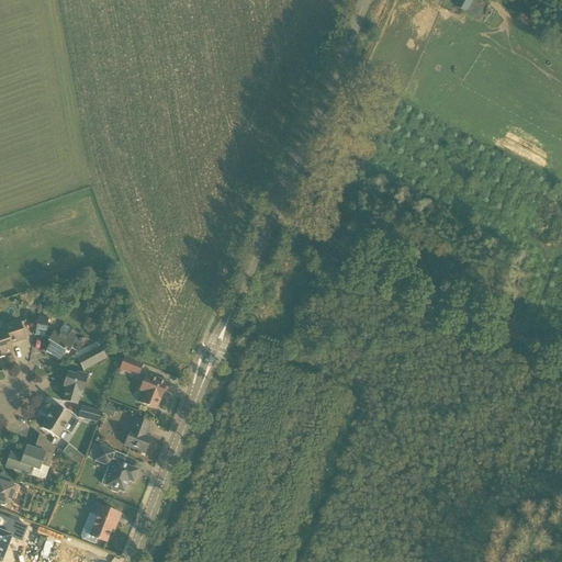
[(479,0),(460,0),(457,8),(481,21),(490,6),(479,0)]
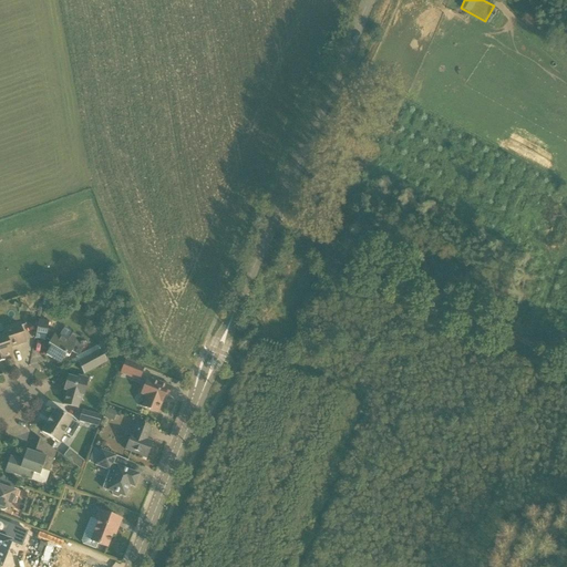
[(59,337),(54,334),(48,330),(49,322),(39,320),(35,339),(45,340),(45,339),(50,341),(48,344),(51,347),(45,354),(61,364),(65,356),(69,358),(72,352),(79,357),(88,342),(72,333),(69,340),(60,336),(59,337)]
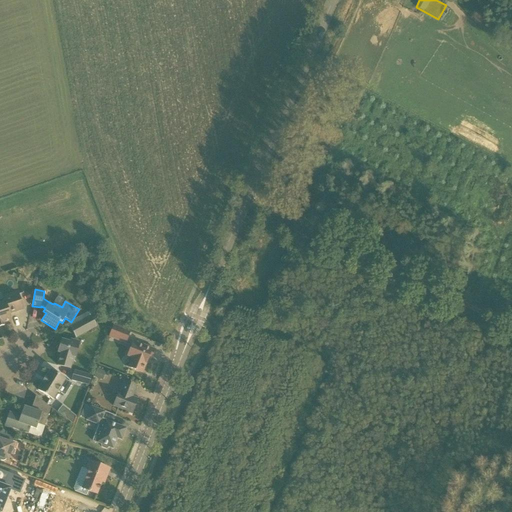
[(0,327),(4,326),(3,323),(11,321),(9,314),(23,309),(18,294),(3,299),(4,302),(0,303),(0,327)]
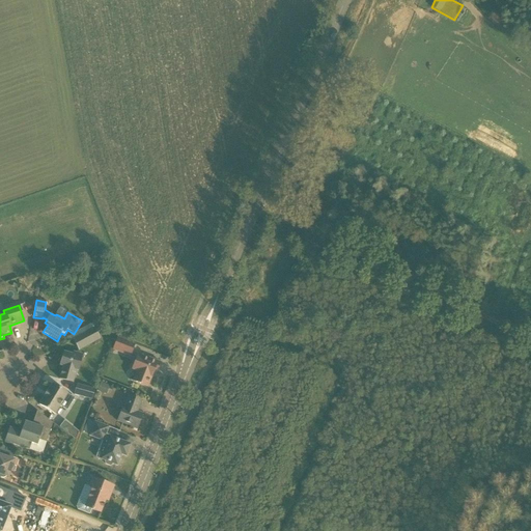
[(93,328),(72,340),(79,352),(101,339),(93,328)]
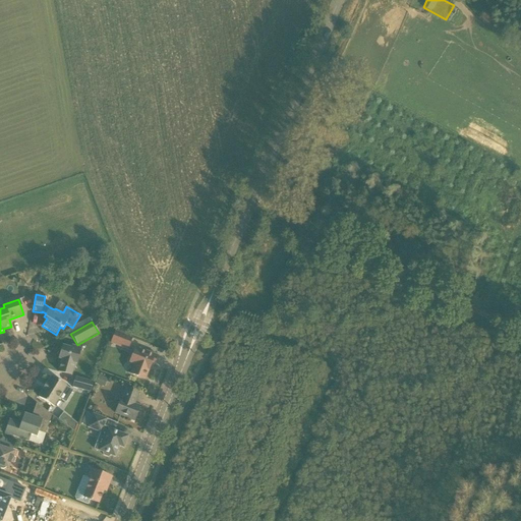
[(127,350),(132,338),(115,332),(111,343),(127,350)]
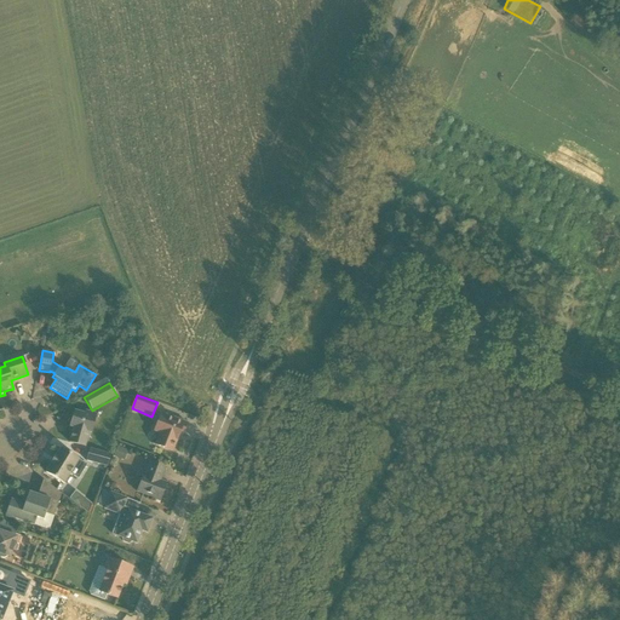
[(91,435),(97,414),(85,411),(84,414),(74,412),(70,428),(74,428),(69,442),(86,447),(90,434),(91,435)]
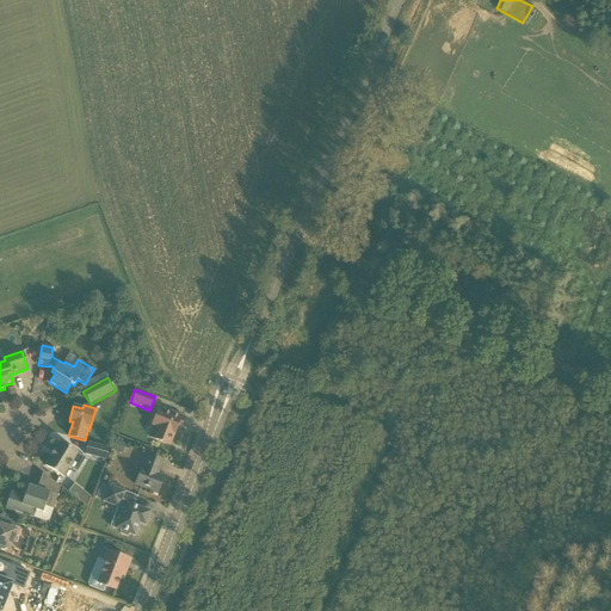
[(180,430),(185,418),(159,408),(152,425),(158,427),(153,439),(170,445),(177,429),(180,430)]
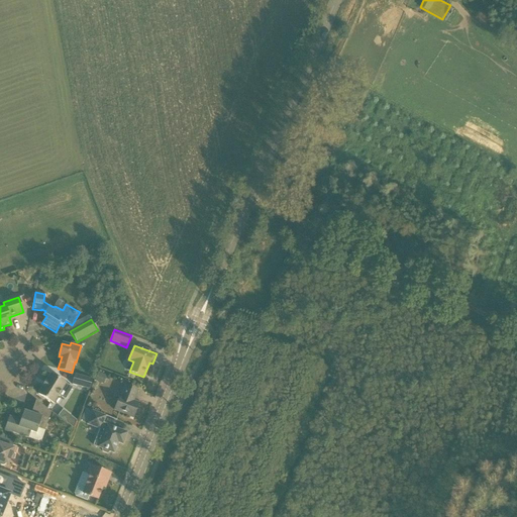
[(99,373),(95,381),(101,383),(104,375),(99,373)]
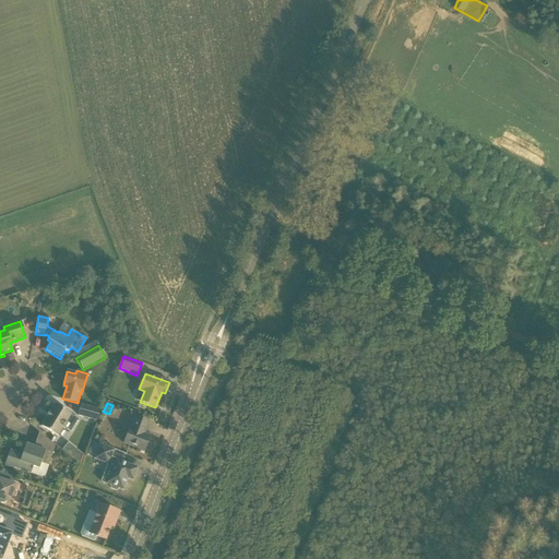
[(71,414),(55,404),(50,413),(49,412),(46,417),(47,418),(42,427),(58,437),(71,414)]
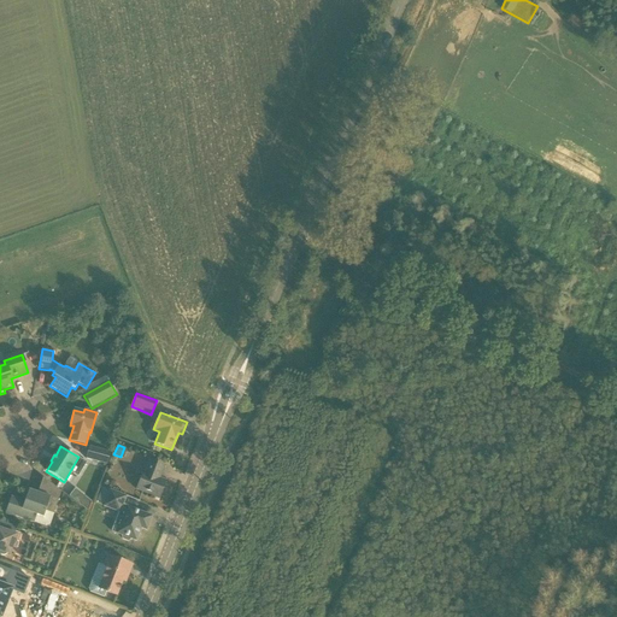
[(107,465),(110,453),(89,447),(86,459),(107,465)]
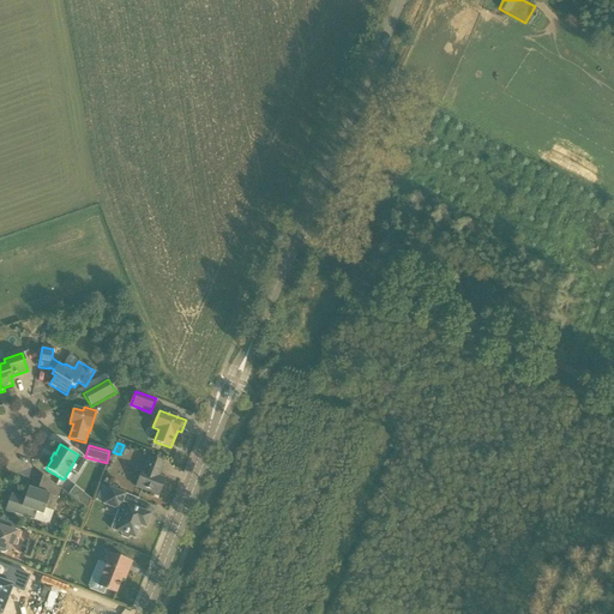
[(161,473),(164,464),(149,458),(144,470),(143,470),(136,488),(158,497),(166,479),(156,475),(158,473),(161,473)]
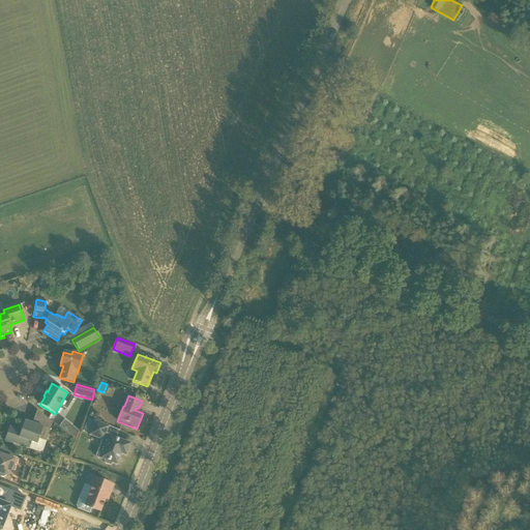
[(47,442),(53,422),(37,411),(32,423),(25,421),(22,431),(9,427),(5,441),(29,449),(31,442),(37,444),(39,439),(47,442)]
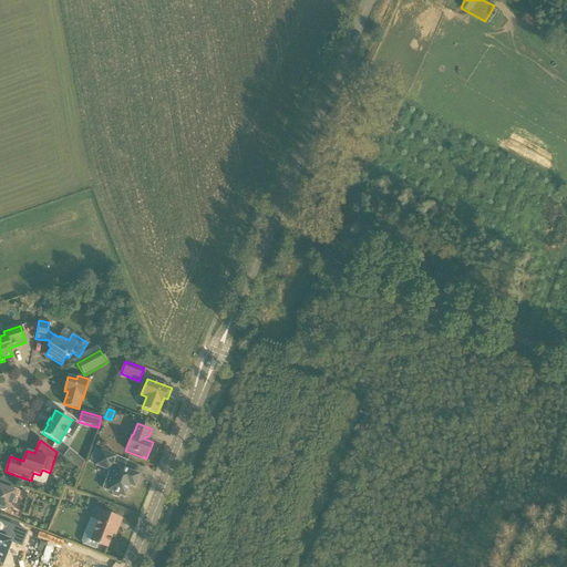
[(135,487),(140,475),(113,464),(115,456),(101,451),(95,465),(110,471),(102,488),(112,493),(113,495),(117,497),(120,496),(120,495),(125,497),(130,485),(135,487)]
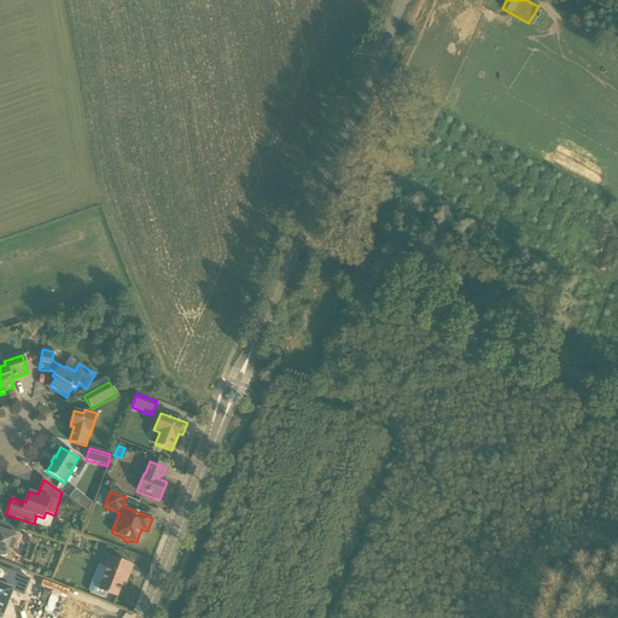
[(83,497),(77,505),(87,513),(91,503),(83,497)]
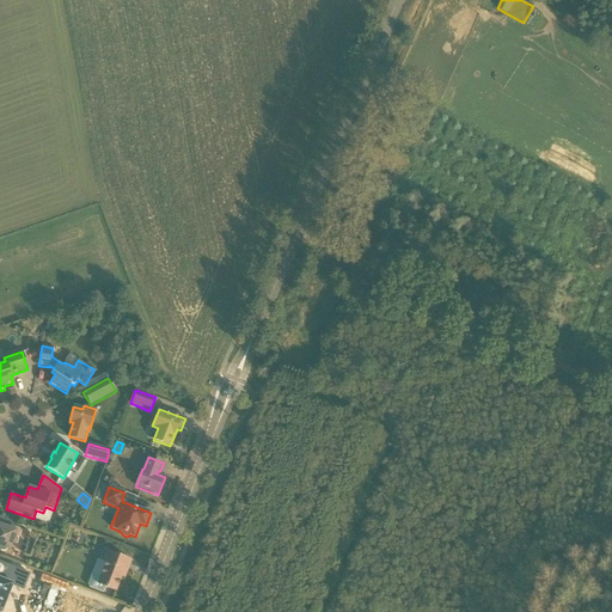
[(0,546),(10,550),(16,531),(14,531),(17,524),(0,518),(0,546)]
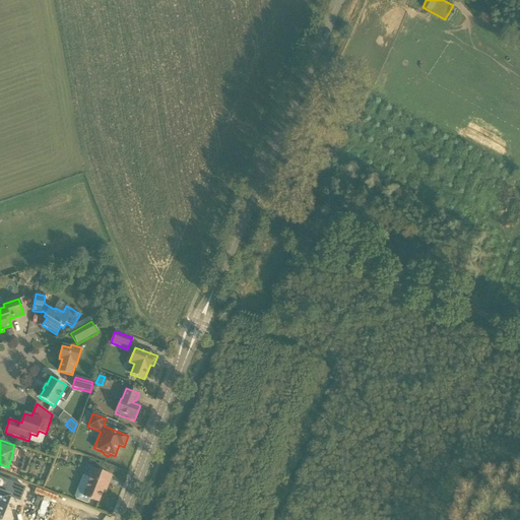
[(106,491),(112,476),(90,468),(87,477),(89,478),(85,489),(79,485),(75,497),(76,500),(87,504),(89,499),(99,503),(104,490),(106,491)]
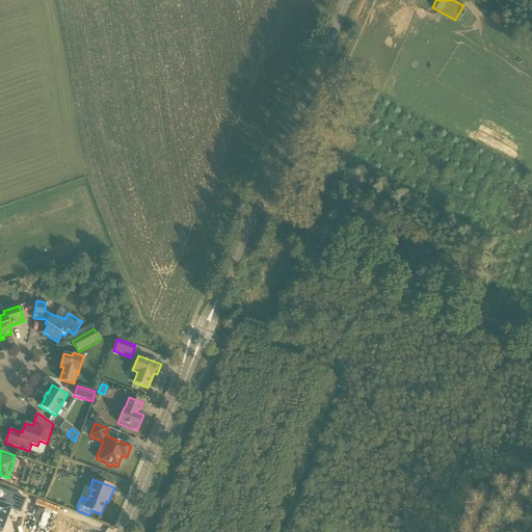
[(23,513),(28,500),(8,491),(3,505),(0,503),(0,531),(2,531),(11,509),(23,513)]
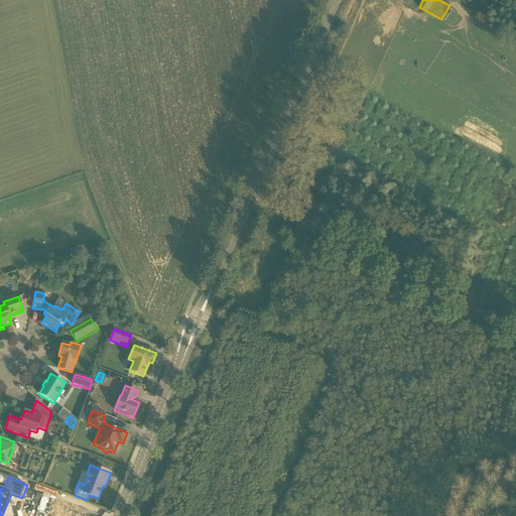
[(58,501),(53,514),(58,515),(68,515),(73,506),(58,501)]
